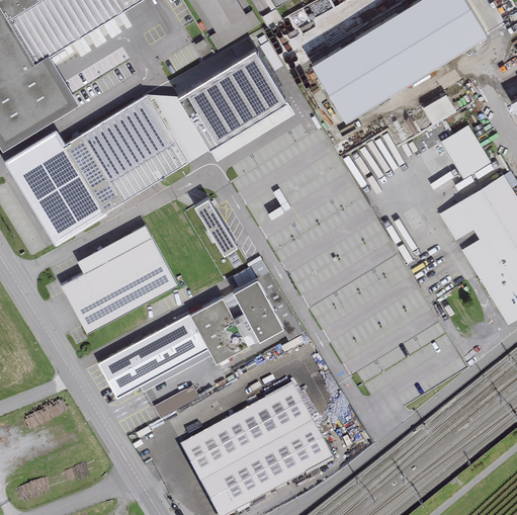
[(0,0),(0,145),(3,151),(80,104),(51,55),(141,0),(0,0)]
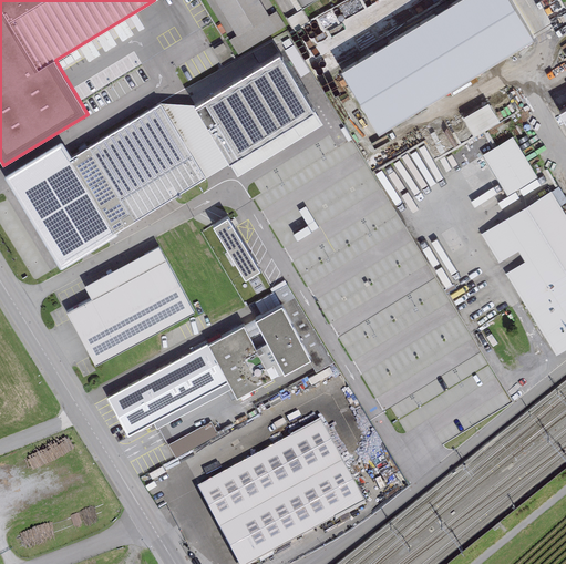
[(259,0),(214,0),(237,38),(270,18),(259,0)]
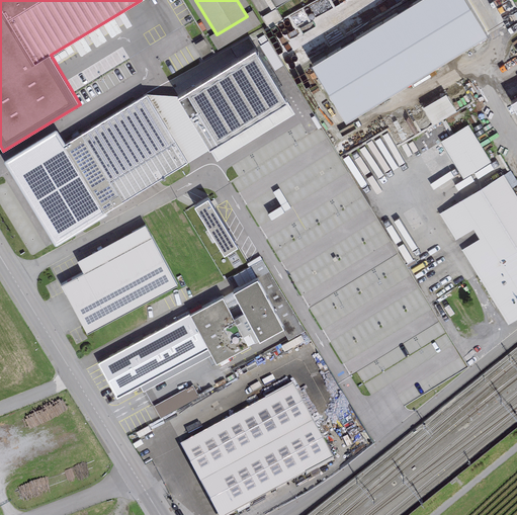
[(469,0),(414,0),(311,63),(345,118),(490,33),(469,0)]
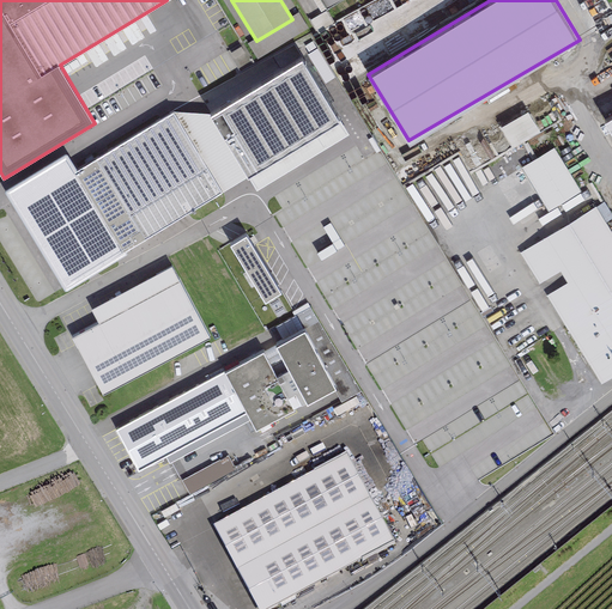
[(323,36),(337,29),(331,16),(317,22),(323,36)]
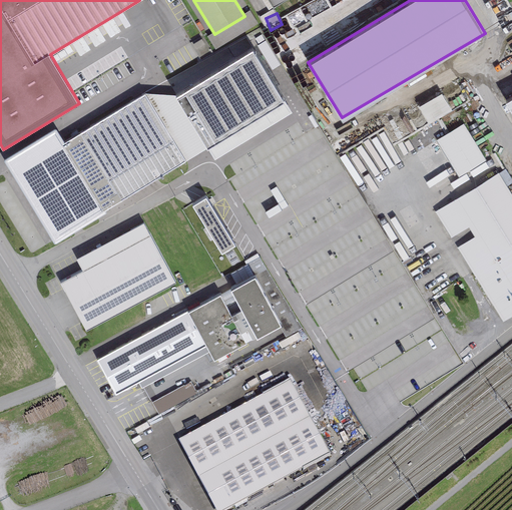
[(256,46),(176,91),(206,143),(286,98),(256,46)]
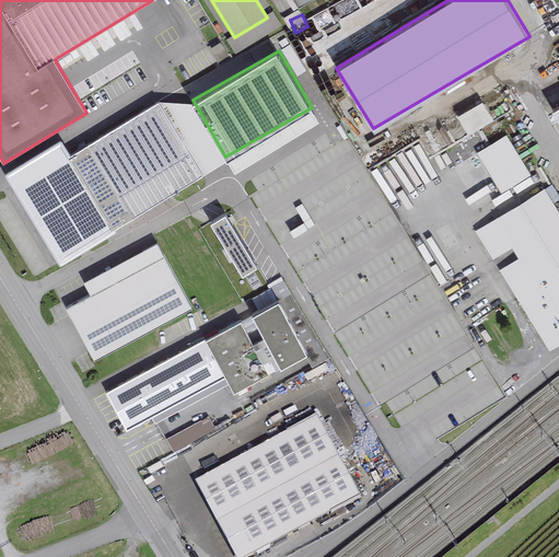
[(485,100),(458,115),(473,138),(499,122),(485,100)]
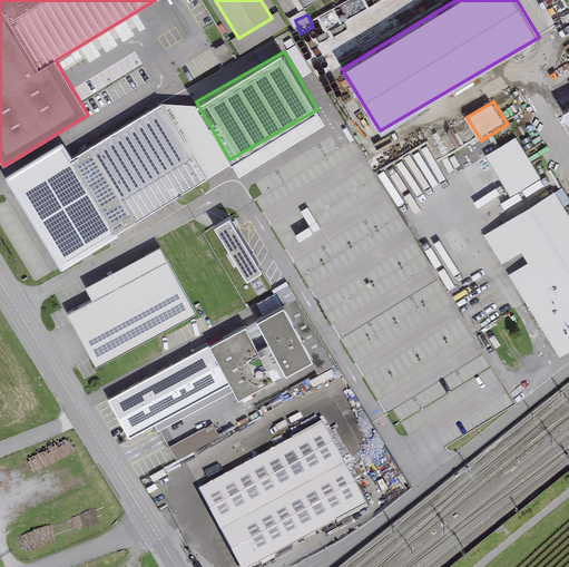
[(62,143),(7,176),(64,269),(208,181),(160,104),(72,157),(62,143)]
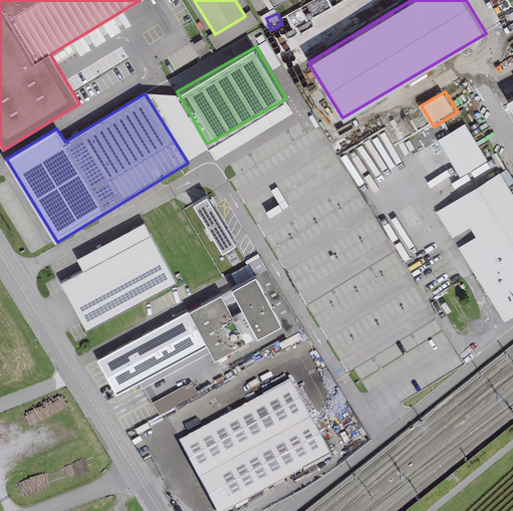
[(466,125),(438,142),(460,179),(488,163),(466,125)]
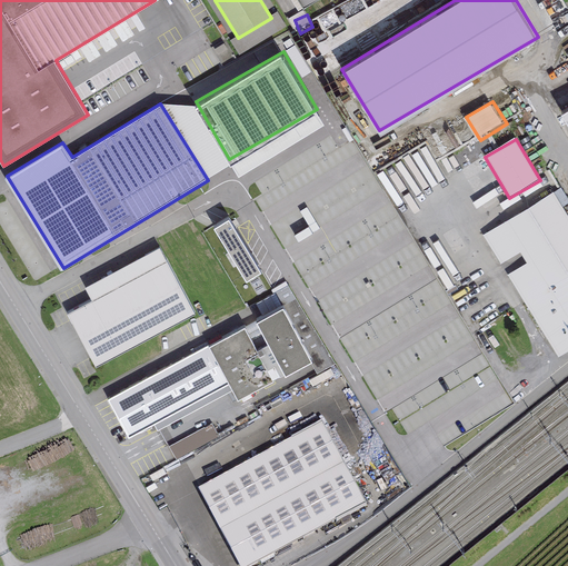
[(11,161),(16,168),(43,151),(39,145),(11,161)]
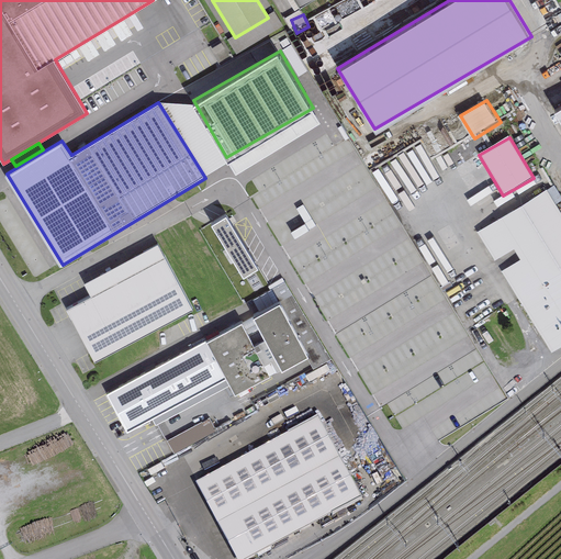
[(560,211),(548,190),(478,233),(551,354),(560,348),(560,211)]
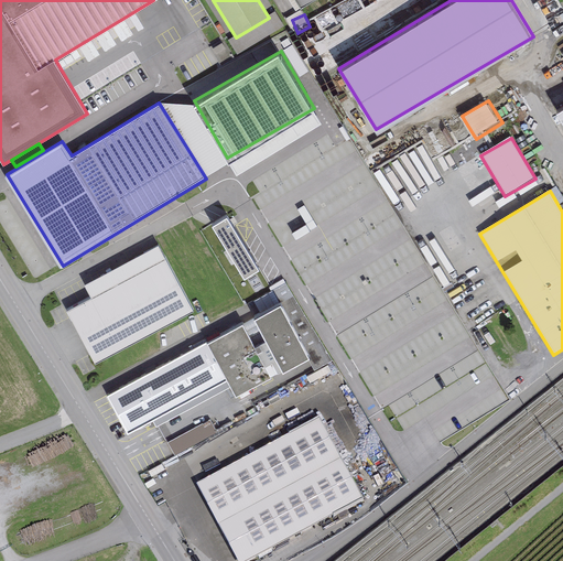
[(230,213),(213,223),(244,278),(261,268),(230,213)]
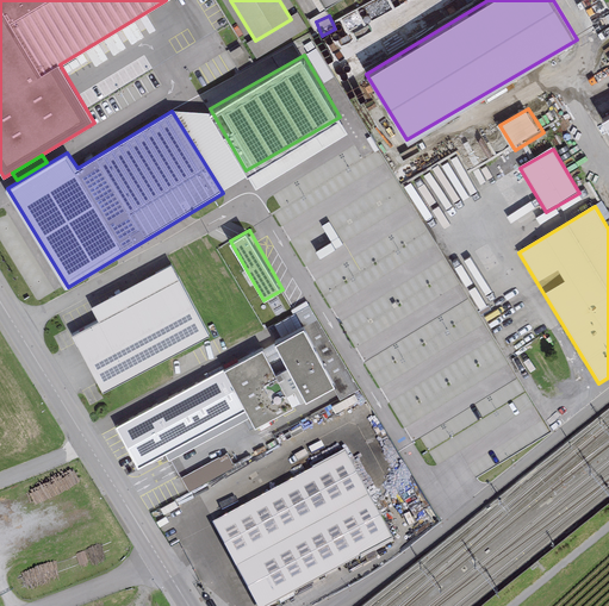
[(99,320),(73,336),(104,394),(211,338),(172,264),(92,308),(99,320)]
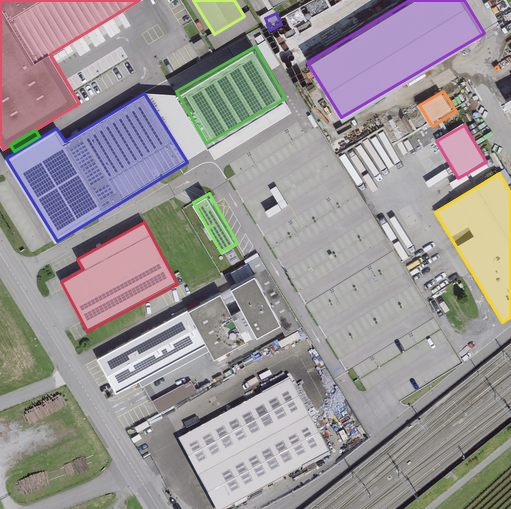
[(376,230),(366,234),(369,241),(363,243),(369,257),(385,250),(376,230)]
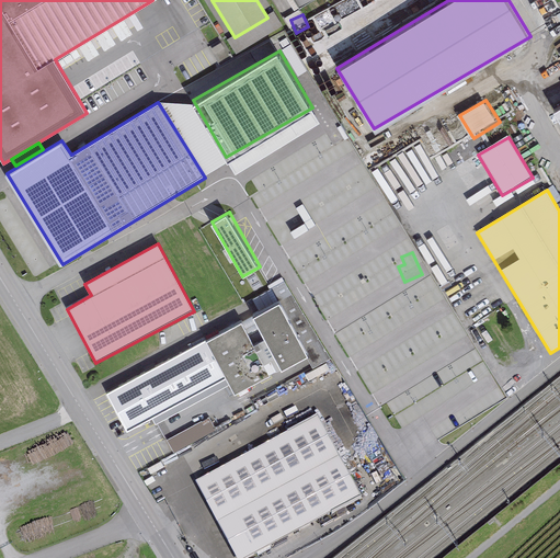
[(282,367),(309,353),(280,300),(253,314),(255,318),(281,365),(282,367)]
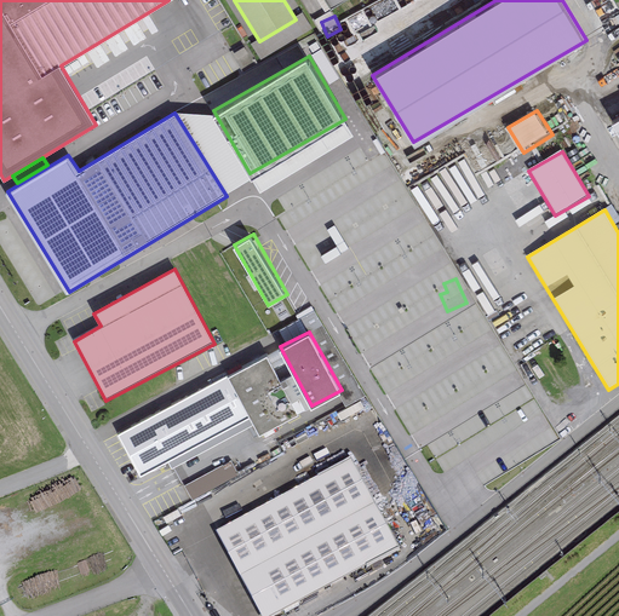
[(268,355),(228,376),(251,420),(259,435),(298,413),(297,410),(310,403),(282,351),(270,357),(268,355)]
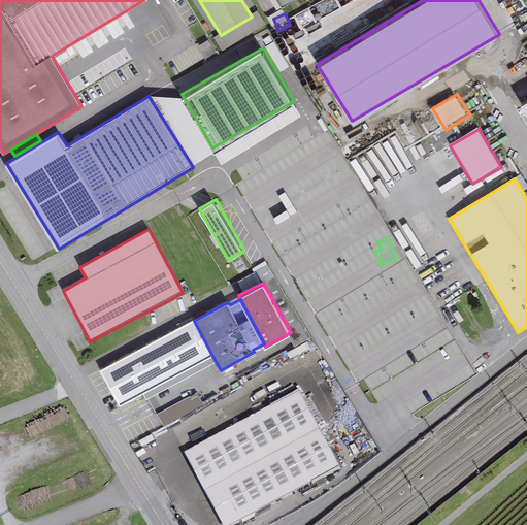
[(194,321),(193,319),(98,370),(120,408),(213,358),(194,321)]
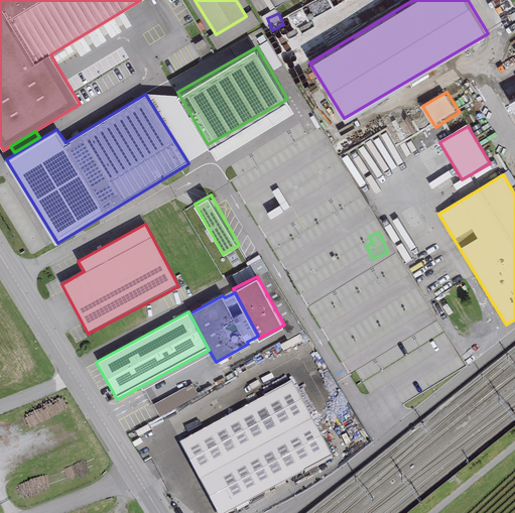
[(232,512),(333,460),(294,386),(180,445),(216,512),(232,512)]
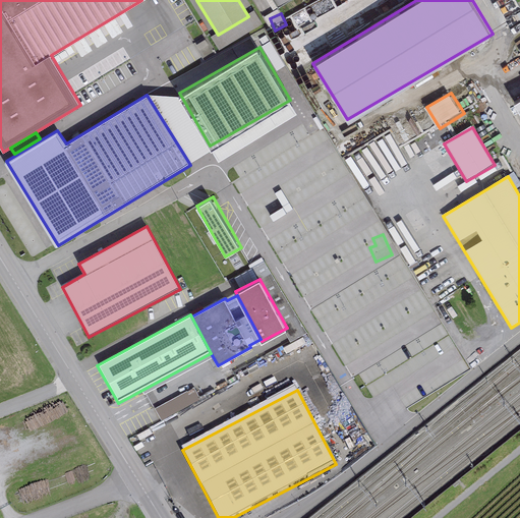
[(163,423),(204,405),(197,392),(157,409),(163,423)]
